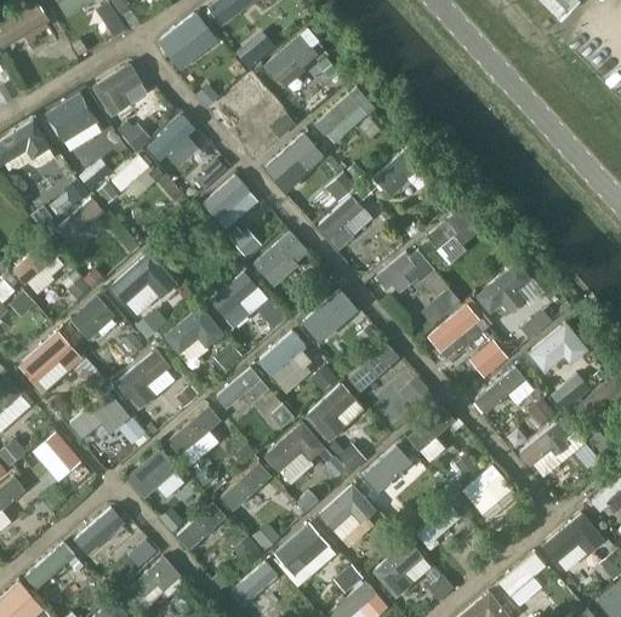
[(34,0),(32,0),(0,21),(0,46),(4,52),(50,22),(34,0)]
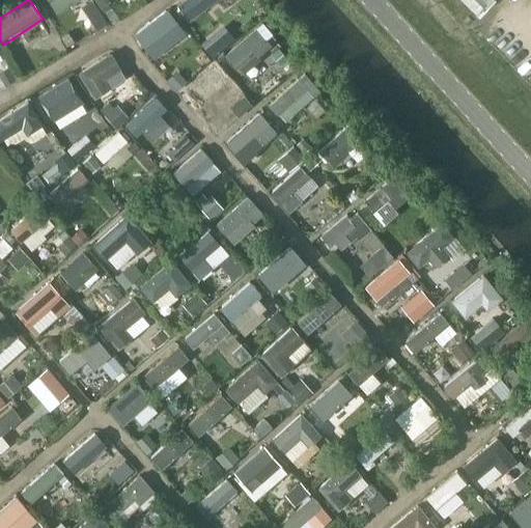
[(40,0),(50,16),(76,0),(40,0)]
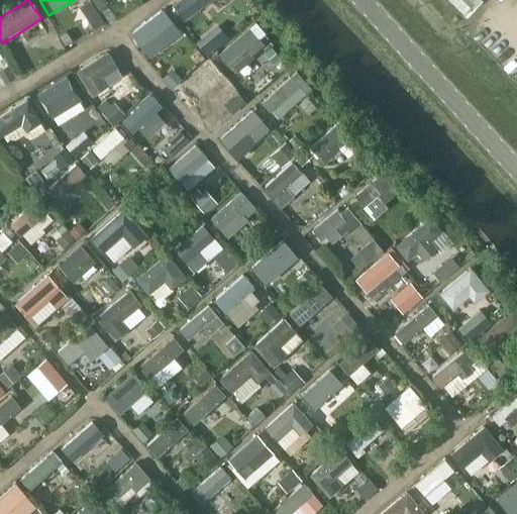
[(176,0),(173,3),(181,14),(200,0),(205,6),(212,0),(176,0)]
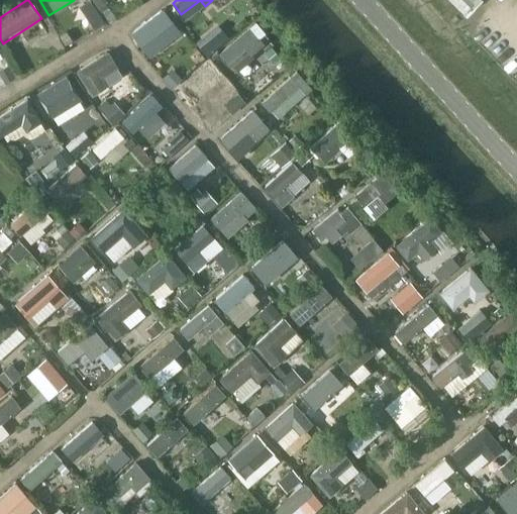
[(479,0),(445,0),(463,17),(471,10),(473,12),(482,3),(479,0)]
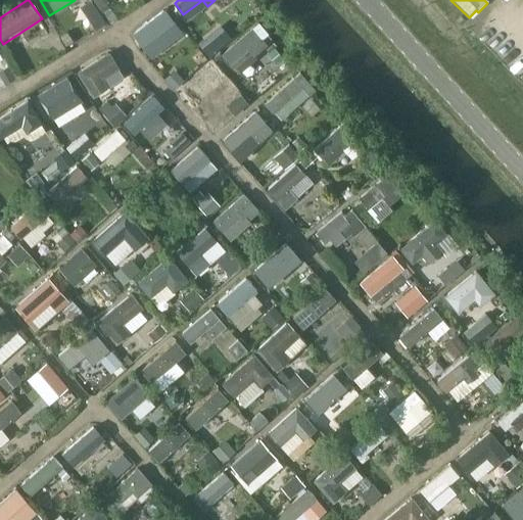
[(163,13),(133,36),(142,48),(155,38),(164,50),(181,37),(163,13)]
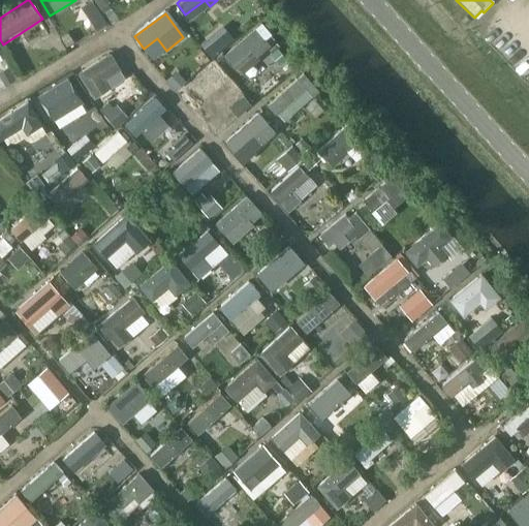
[(41,24),(10,43),(19,57),(51,37),(41,24)]
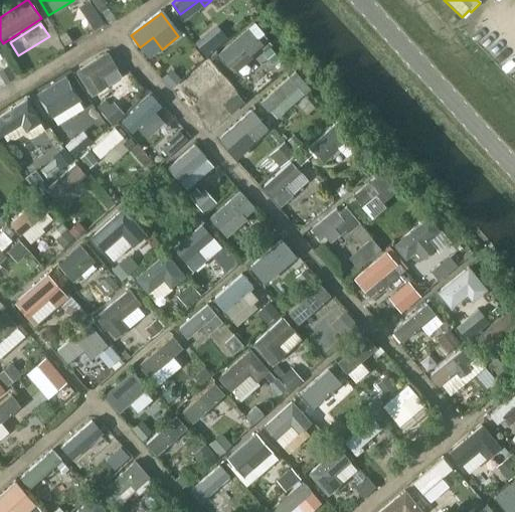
[(226,65),(233,76),(269,49),(258,43),(226,65)]
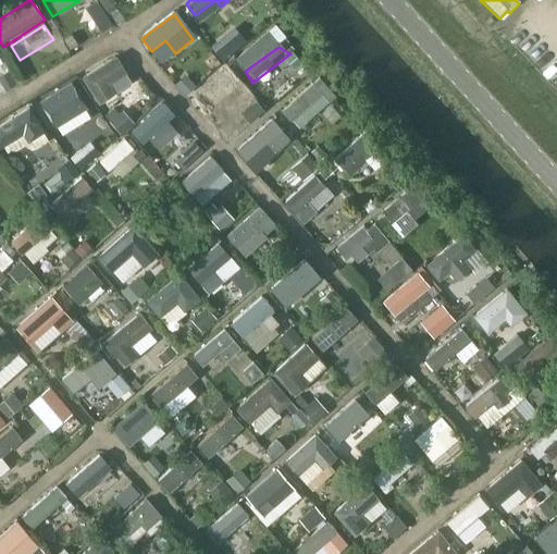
[(115,60),(84,79),(99,105),(132,85),(115,60)]
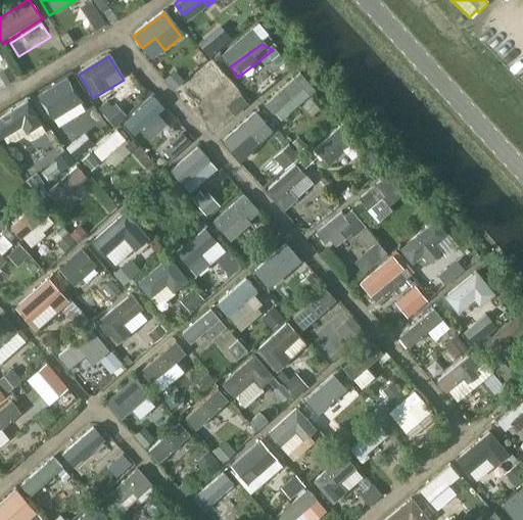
[(67,79),(37,97),(52,122),(82,102),(67,79)]
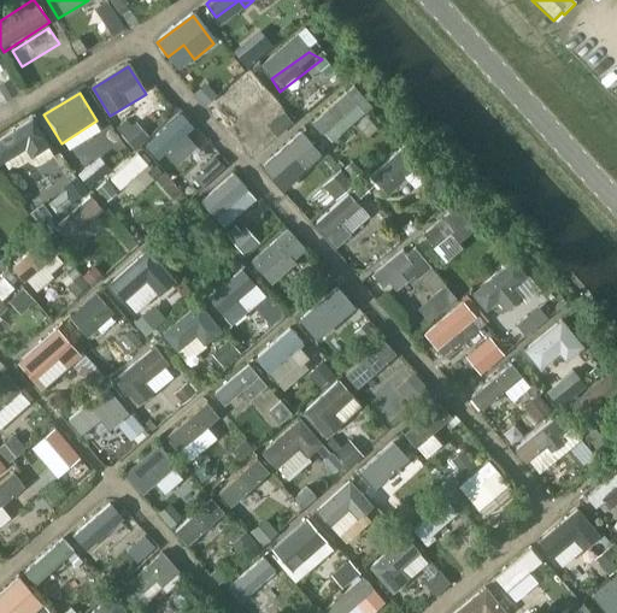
[(348,95),(313,125),(331,146),(370,117),(348,95)]
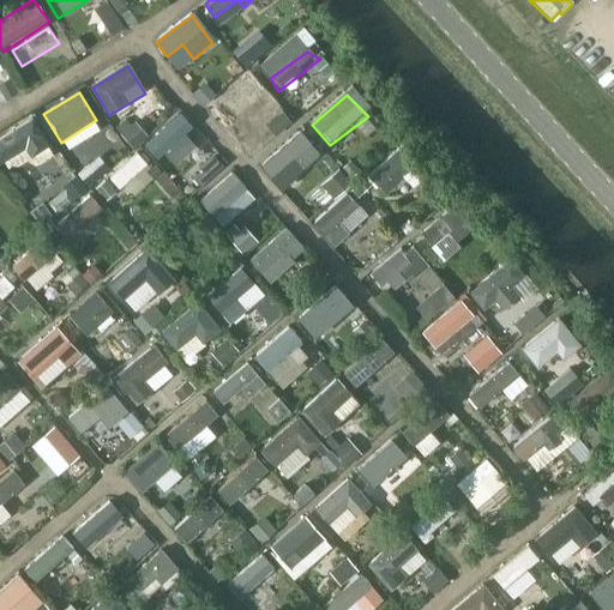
[(236,133),(258,113),(248,96),(222,116),(236,133)]
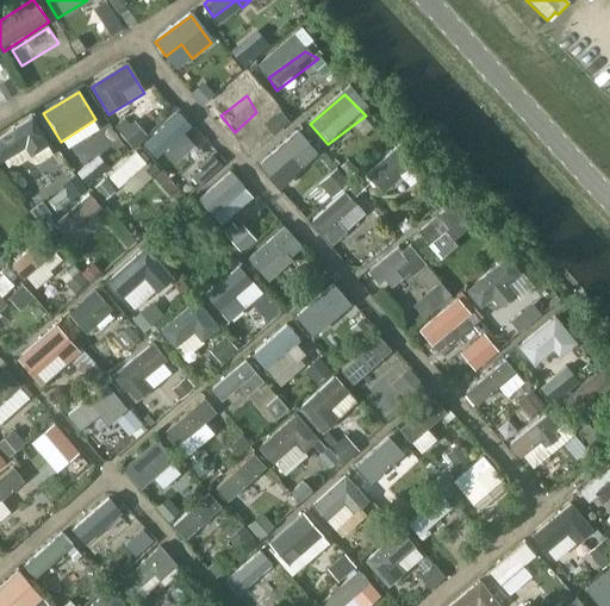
[(178,114),(143,145),(156,160),(159,158),(165,152),(175,164),(194,148),(182,135),(190,129),(178,114)]
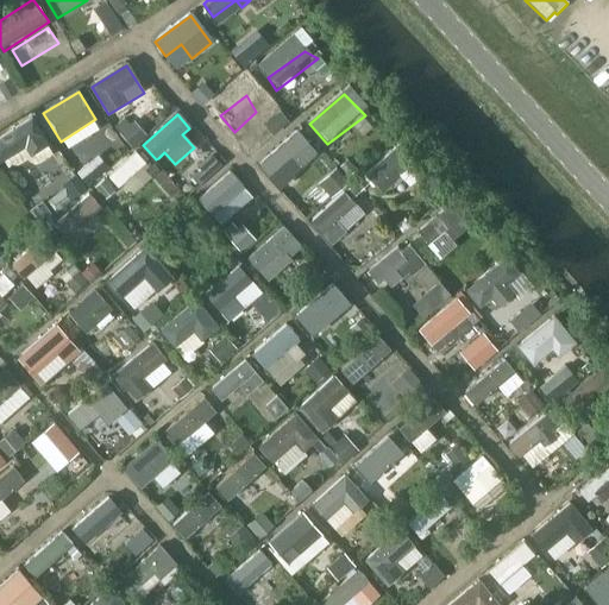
[(0,137),(0,159),(1,162),(27,144),(33,153),(50,143),(33,115),(0,137)]
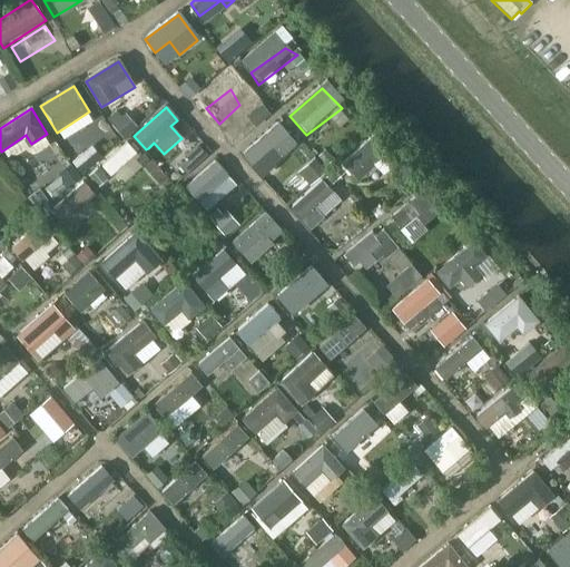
[(115,119),(120,136),(137,130),(130,114),(115,119)]
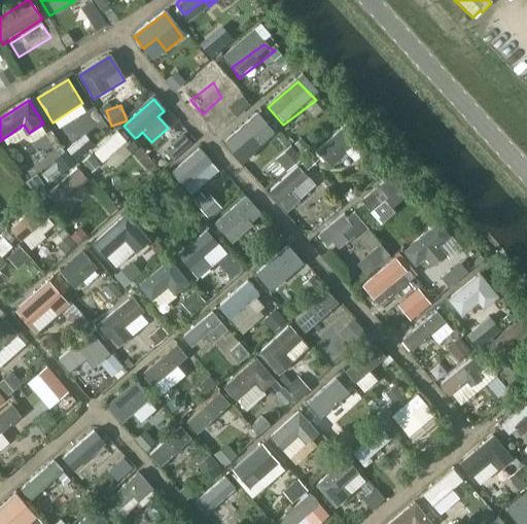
[(257,110),(224,140),(234,151),(252,135),(259,143),(275,130),(257,110)]
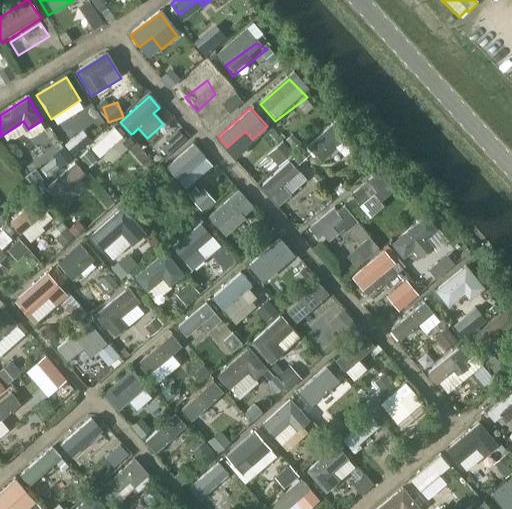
[(305,147),(314,156),(332,140),(336,145),(351,133),(338,118),(305,147)]
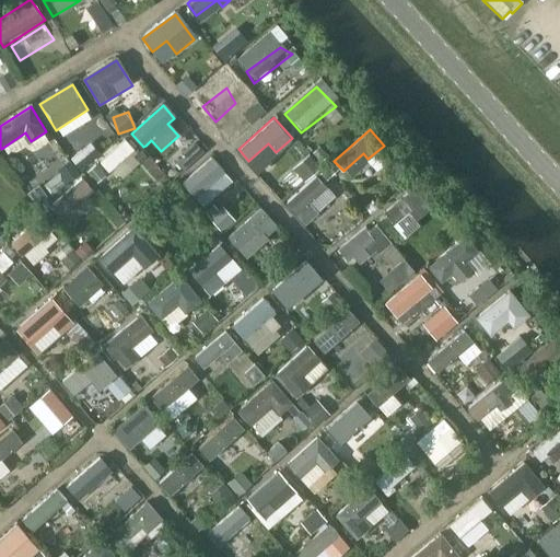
[(91,141),(71,159),(82,171),(102,153),(91,141)]
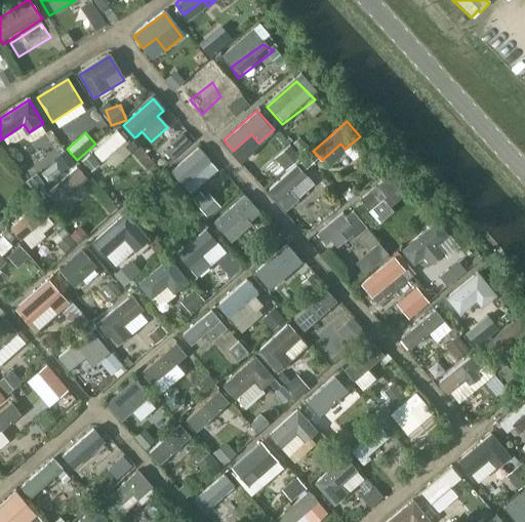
[(119,133),(95,154),(105,164),(128,144),(119,133)]
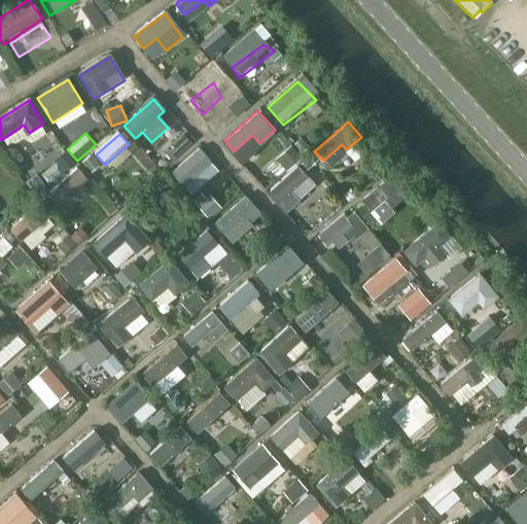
[(290,171),(311,145),(300,135),(278,161),(290,171)]
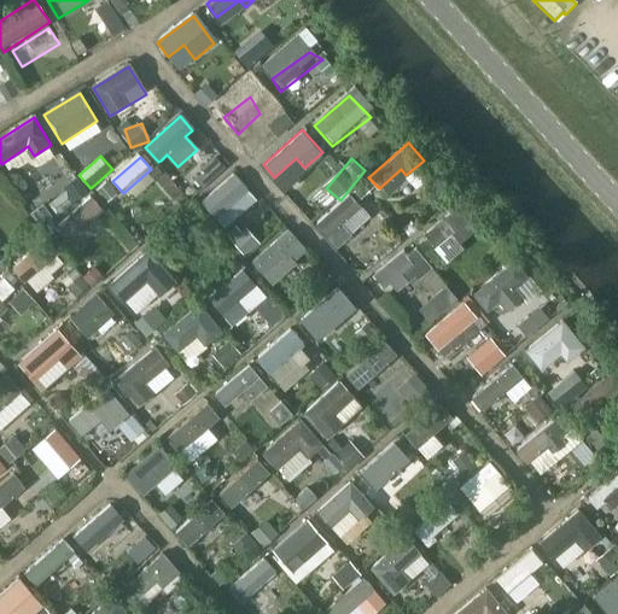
[(232,176),(205,200),(216,212),(243,188),(232,176)]
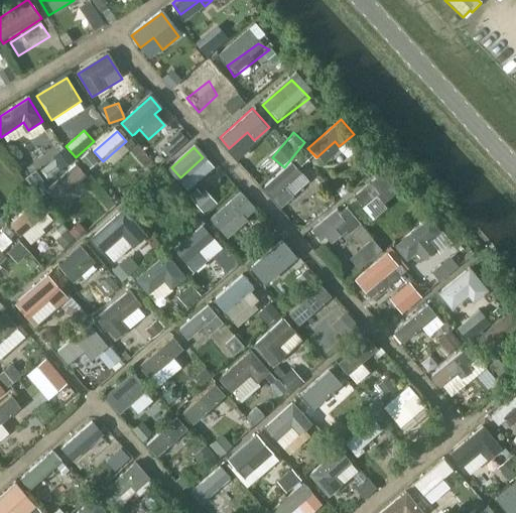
[(293,160),(263,185),(281,207),(293,196),(285,186),(302,171),(293,160)]
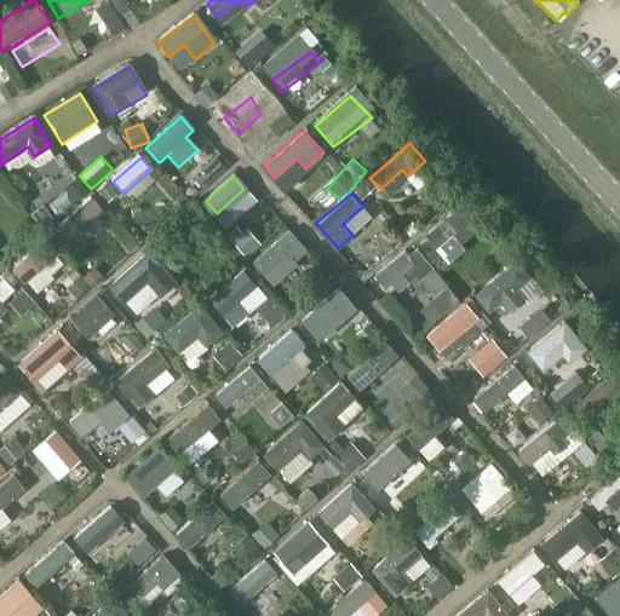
[(58,230),(69,242),(103,214),(93,201),(58,230)]
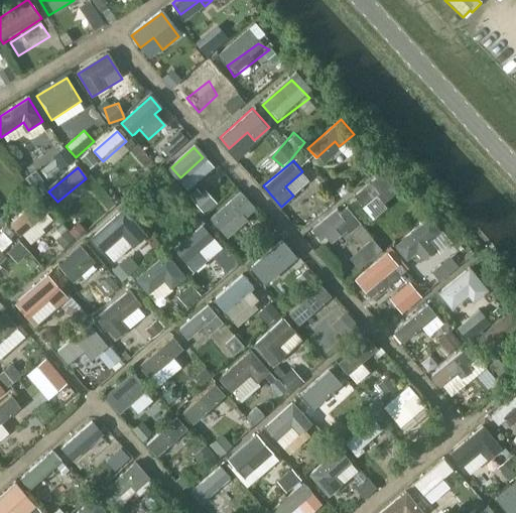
[(359,197),(371,211),(397,189),(382,174),(359,197)]
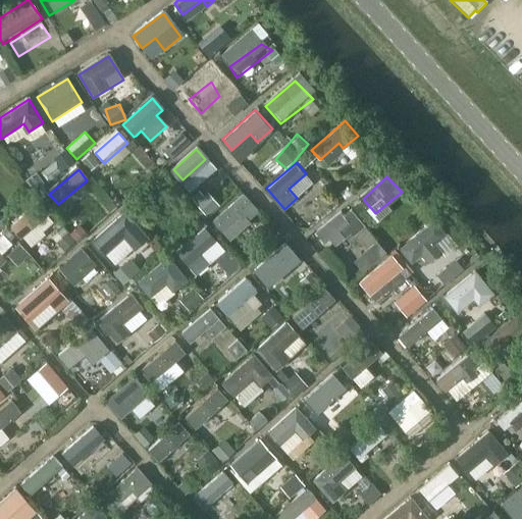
[(166,177),(141,201),(150,211),(174,188),(166,177)]
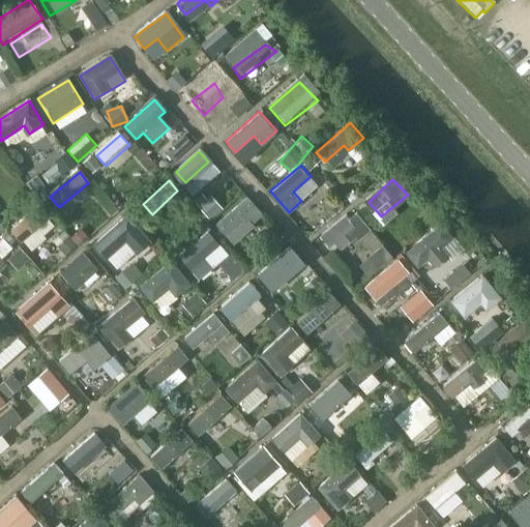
[(212,220),(225,208),(210,192),(198,203),(212,220)]
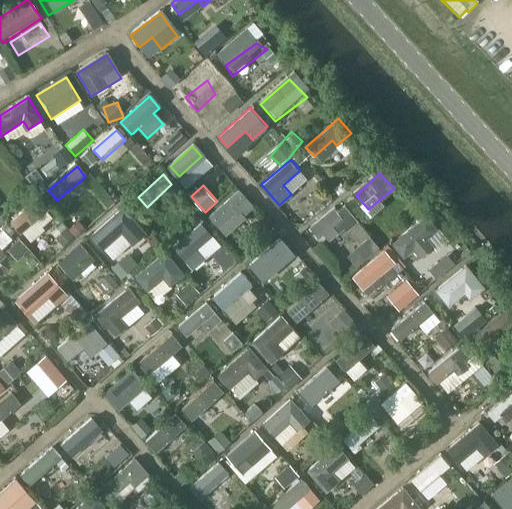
[(239,188),(208,216),(225,234),(244,217),(241,214),(253,204),(239,188)]
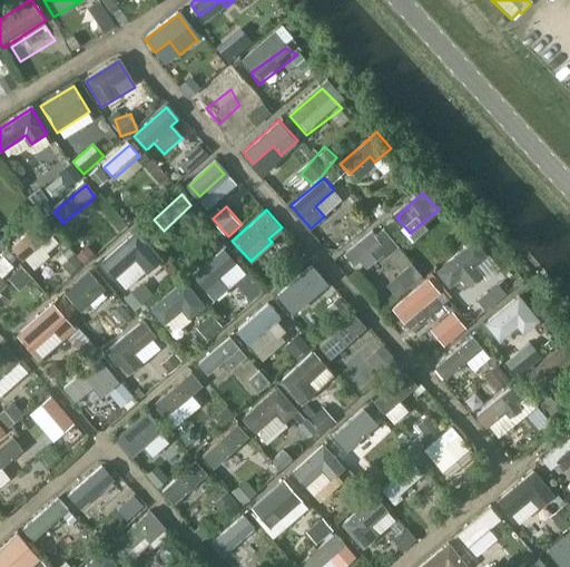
[(85,267),(41,214),(2,244),(50,297),(85,267)]
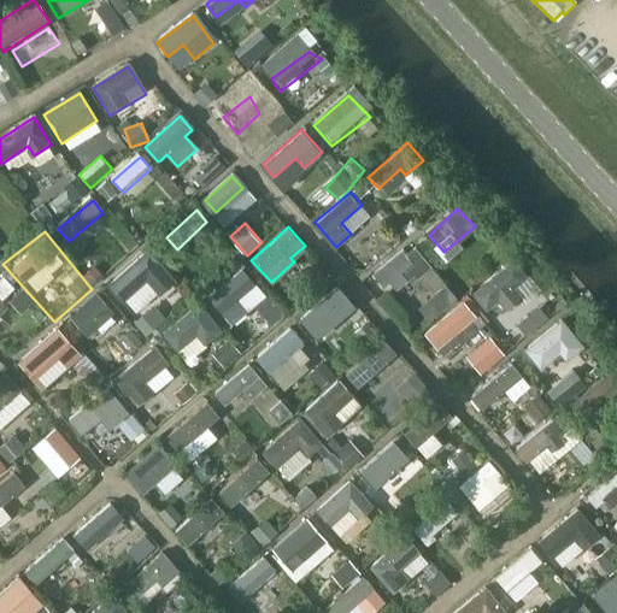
[(147,253),(111,287),(123,301),(146,281),(160,296),(175,284),(147,253)]
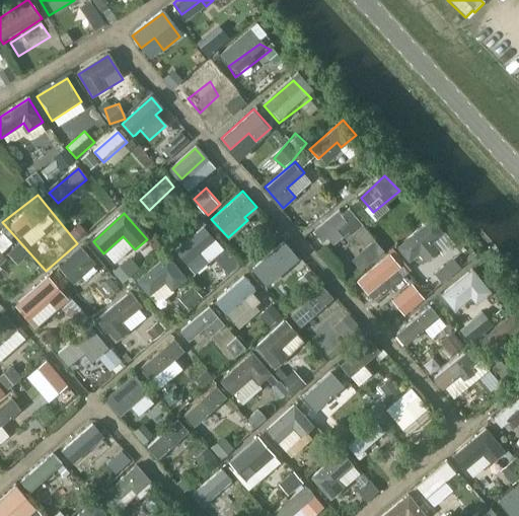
[(317,235),(326,246),(351,223),(341,214),(317,235)]
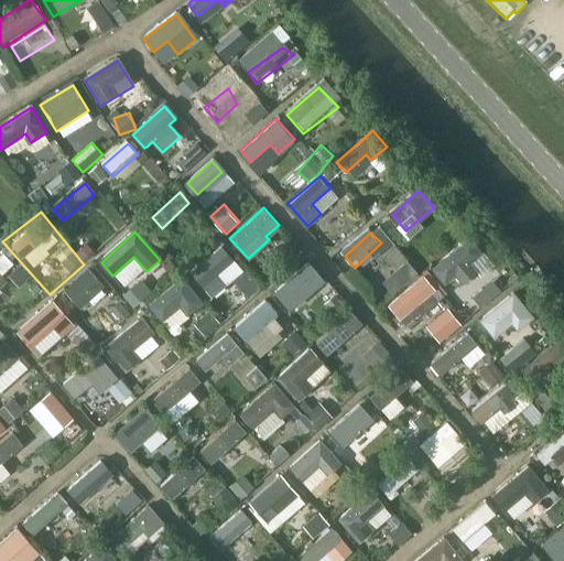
[(468,237),(433,267),(445,281),(456,271),(465,282),(478,271),(469,260),(480,251),(468,237)]
